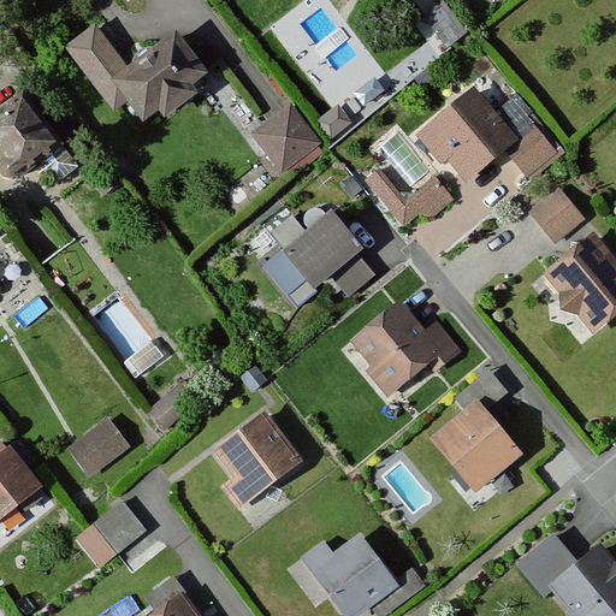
[(94,21),(64,43),(116,112),(125,105),(142,126),(206,78),(172,34),(129,66),(94,21)]
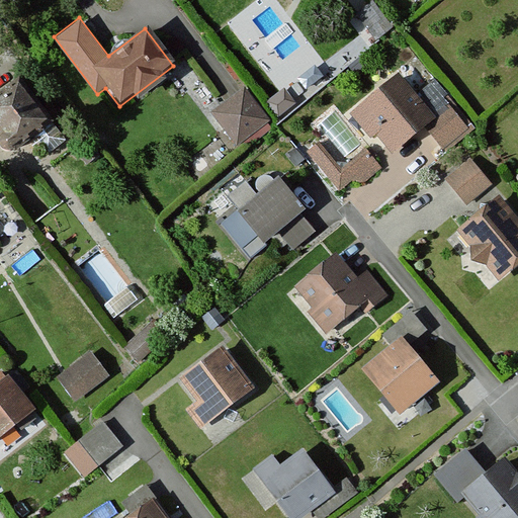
[(23,73),(0,88),(0,127),(14,149),(57,119),(23,73)]
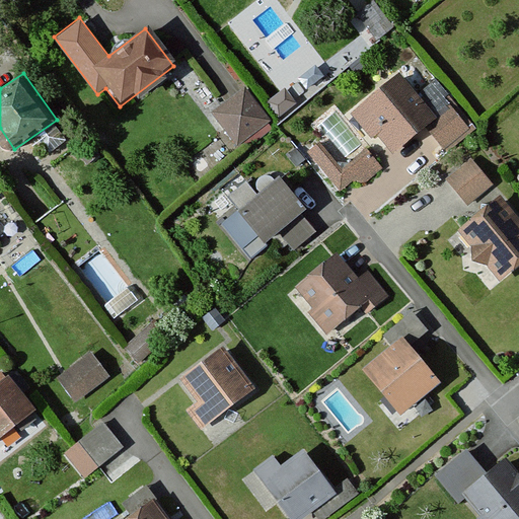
[(395,74),(345,116),(382,160),(423,127),(443,151),(468,130),(449,106),(434,120),(395,74)]
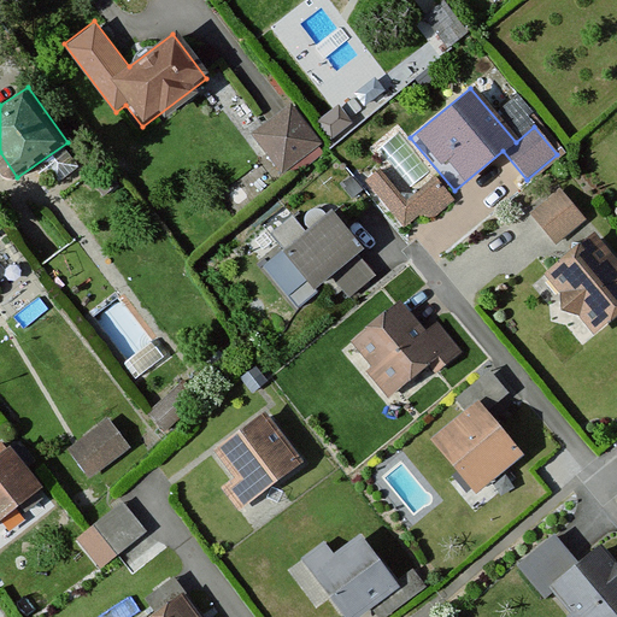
[(518,93),(504,105),(523,127),(538,115),(518,93)]
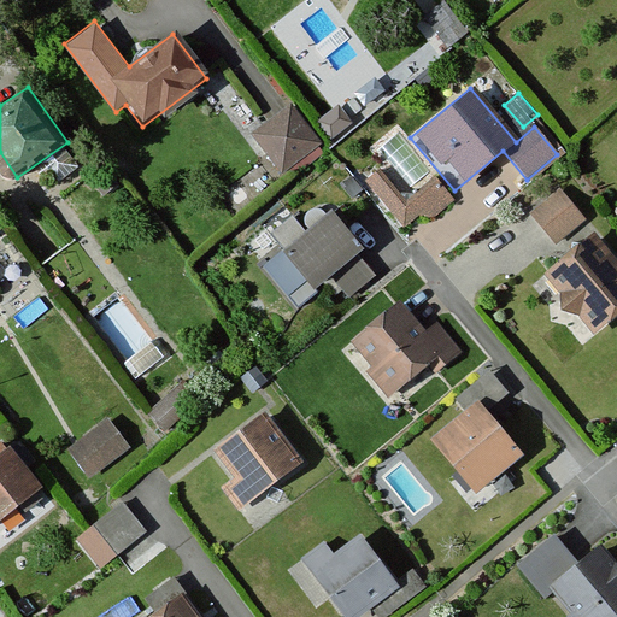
[(292,99),(250,127),(281,172),(323,145),(292,99)]
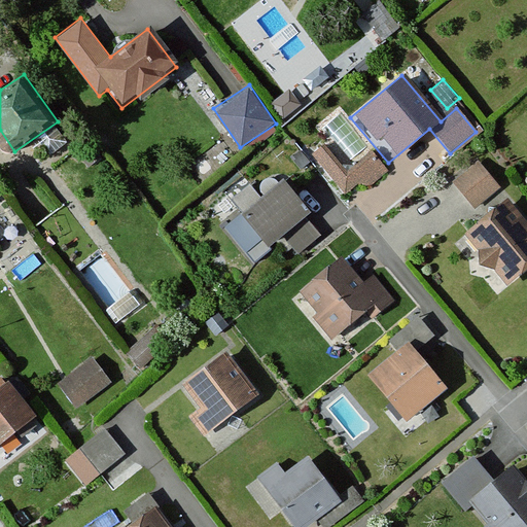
[(346,172),(323,143),(311,153),(349,201),(386,172),(371,152),(346,172)]
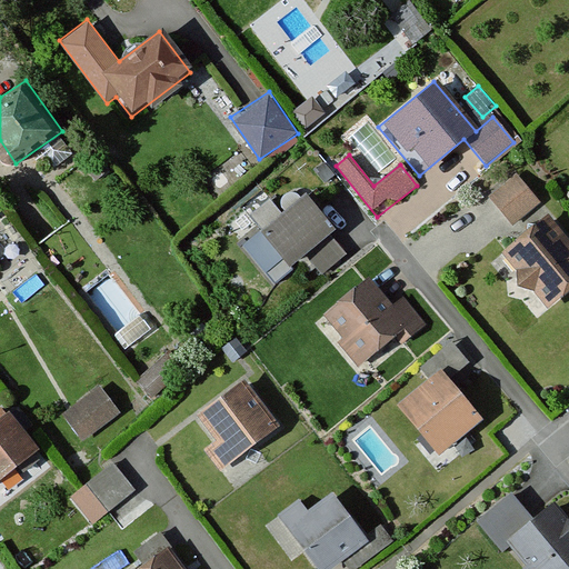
[(537,203),(513,173),(487,195),(510,225),(537,203)]
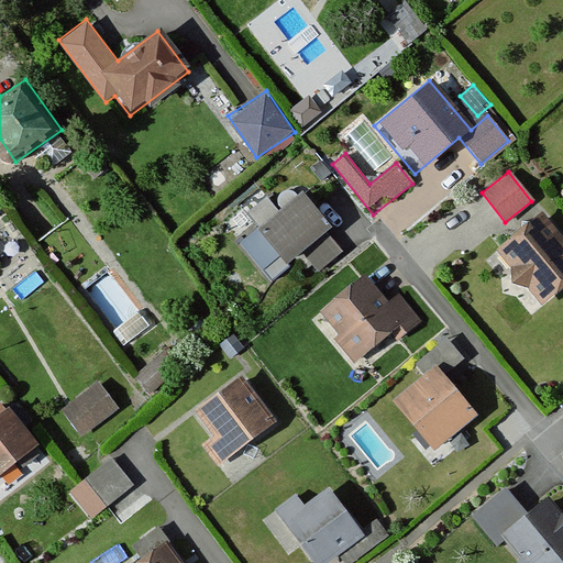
[(346,256),(302,202),(252,244),(278,277),(304,256),(321,277),(346,256)]
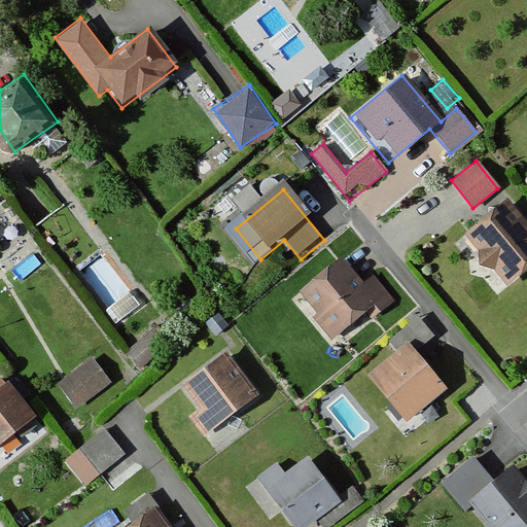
[(526,268),(526,232),(499,199),(457,235),(503,288),(526,268)]
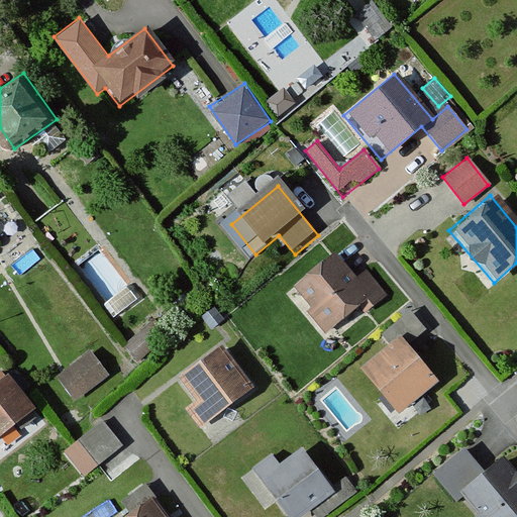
[(356,277),(335,251),(295,285),(313,307),(309,311),(327,332),(358,306),(367,316),(391,296),(368,267),(356,277)]
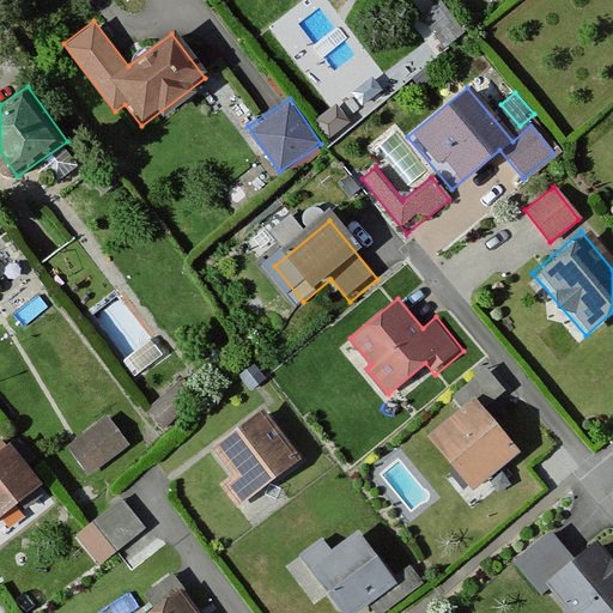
[(489,366),(455,395),(466,408),(431,437),(475,491),(523,451),(492,413),(514,395),(489,366)]
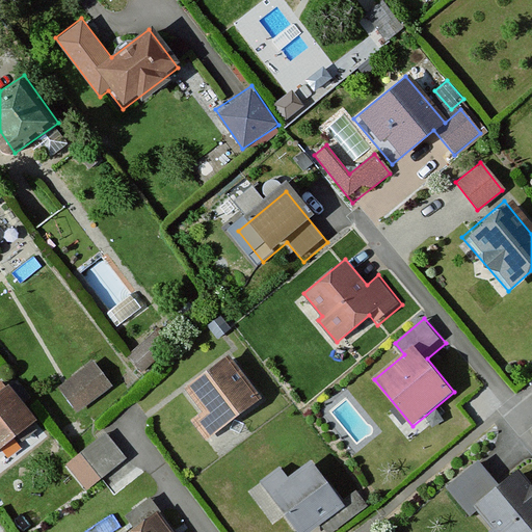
[(267,399),(229,349),(180,386),(200,410),(190,418),(209,443),(267,399)]
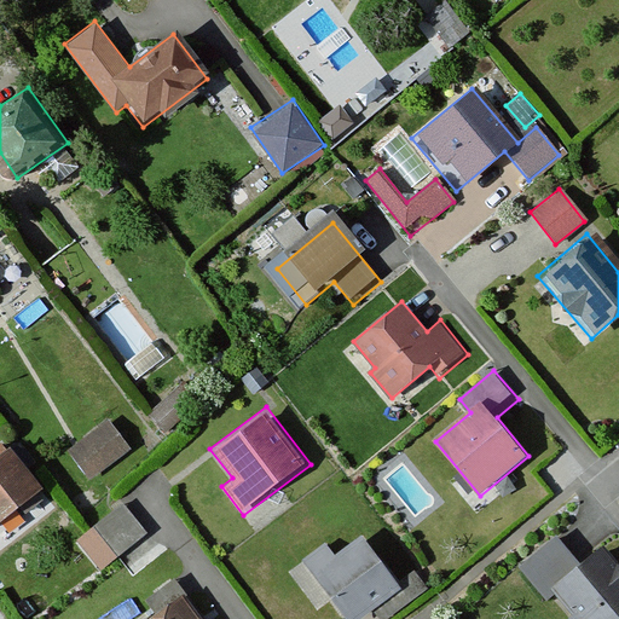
[(134,449),(105,416),(65,450),(94,484),(134,449)]
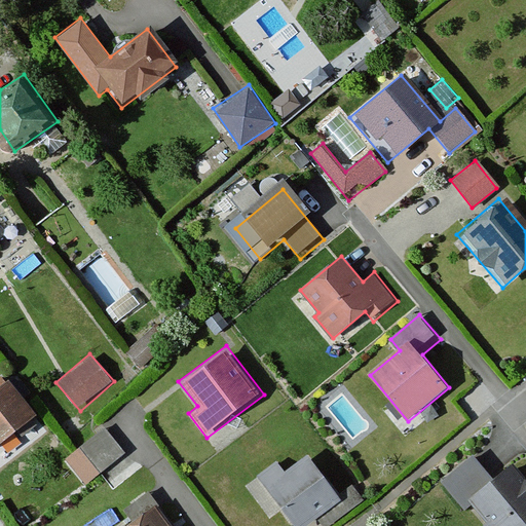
[(5,383),(0,387),(0,444),(33,418),(5,383)]
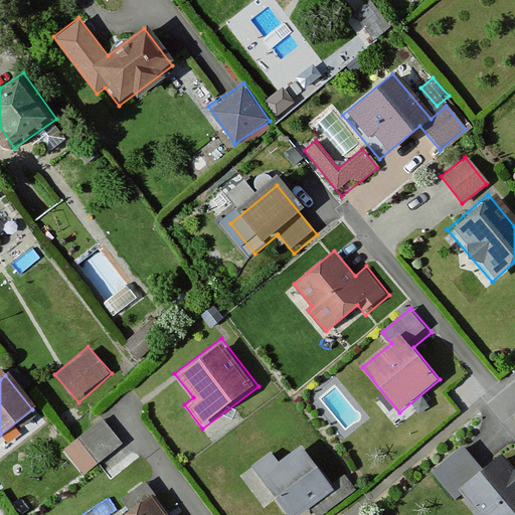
[(103,414),(75,438),(77,441),(64,452),(80,471),(93,461),(106,477),(135,454),(103,414)]
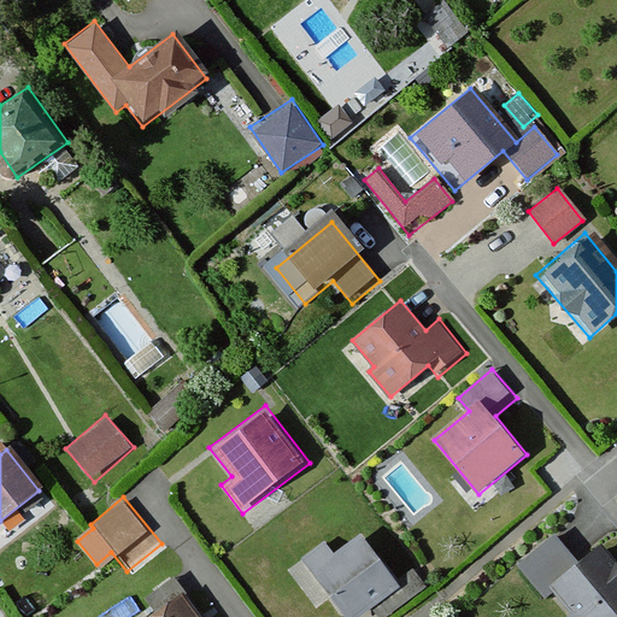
[(557,530),(513,564),(542,601),(557,591),(575,613),(569,616),(616,616),(616,559),(607,547),(583,565),(557,530)]
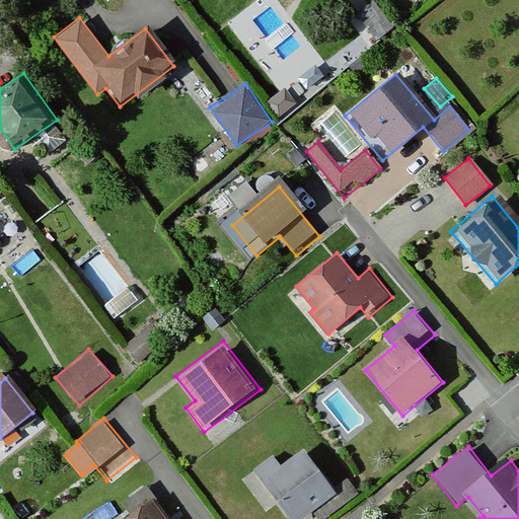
[(272,453),(251,470),(290,518),(302,518),(337,492),(303,450),(283,466),(272,453)]
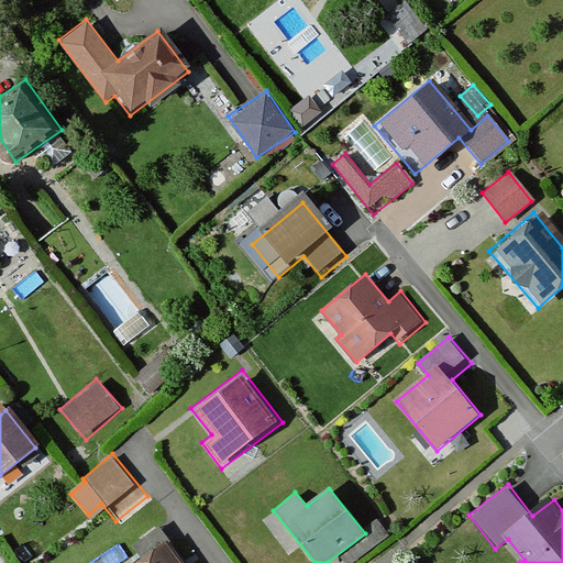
[(184,562),(167,540),(134,562),(184,562)]
